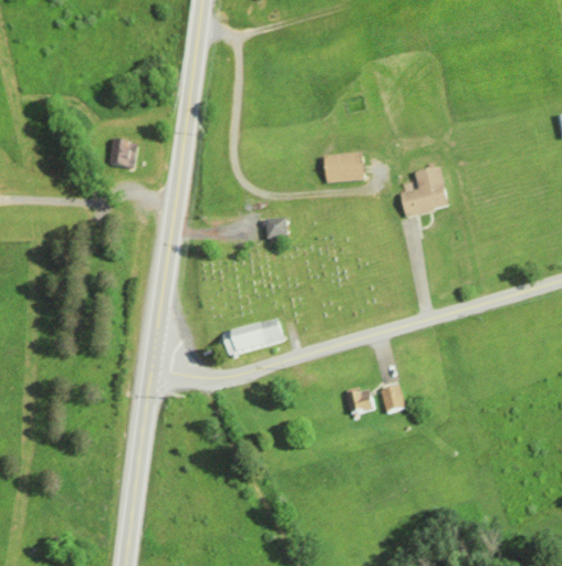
[(137,167),(138,143),(113,140),(112,165),(137,167)]
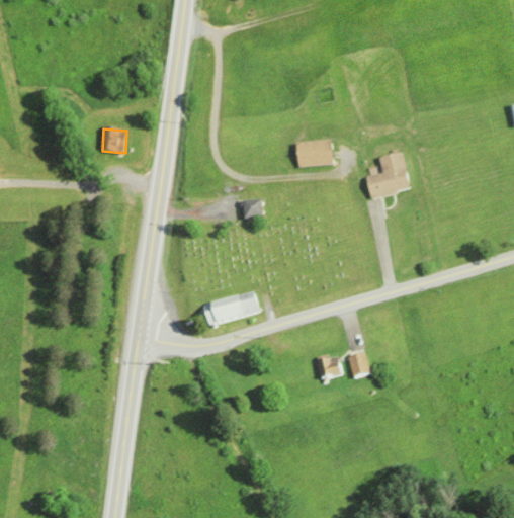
[(296,142),(297,166),(335,165),(334,142),(296,142)]
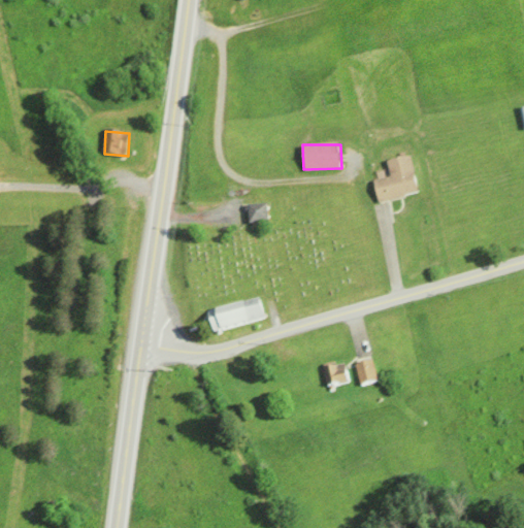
[(379,200),(420,192),(413,155),(388,160),(391,176),(373,179),(379,200)]
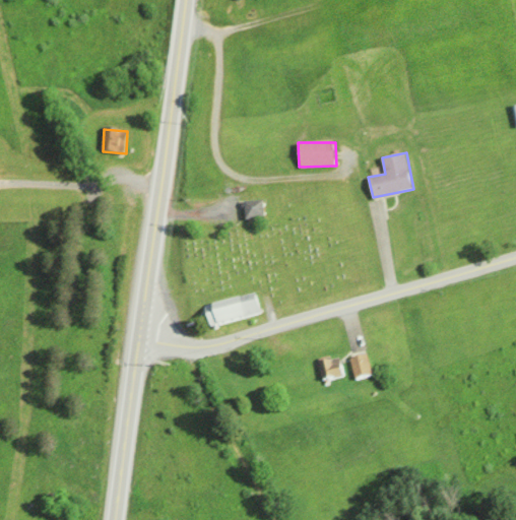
[(265,201),(245,201),(245,218),(265,218),(265,201)]
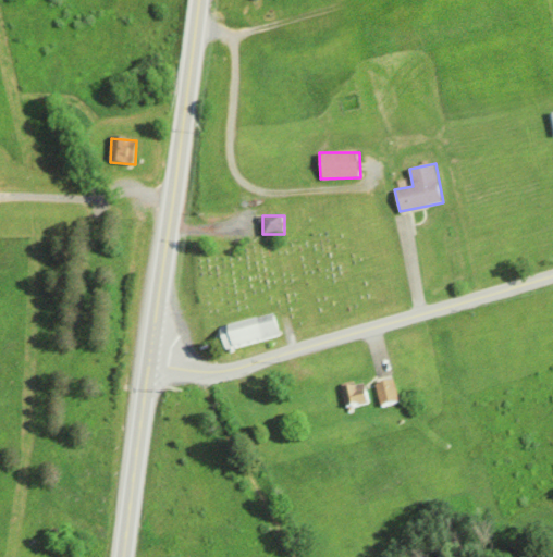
[(283,335),(278,313),(217,329),(222,350),(283,335)]
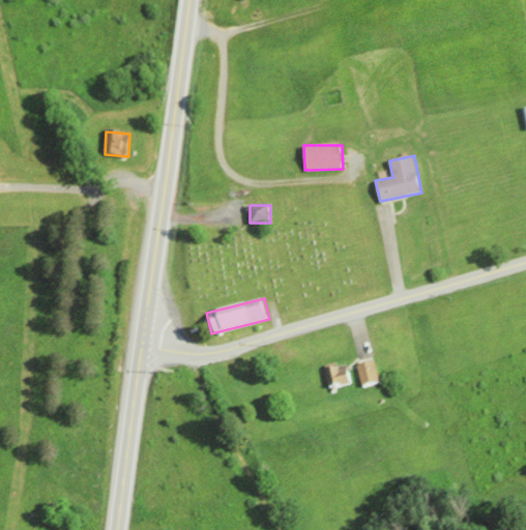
[(357,365),(362,385),(379,381),(375,361),(357,365)]
